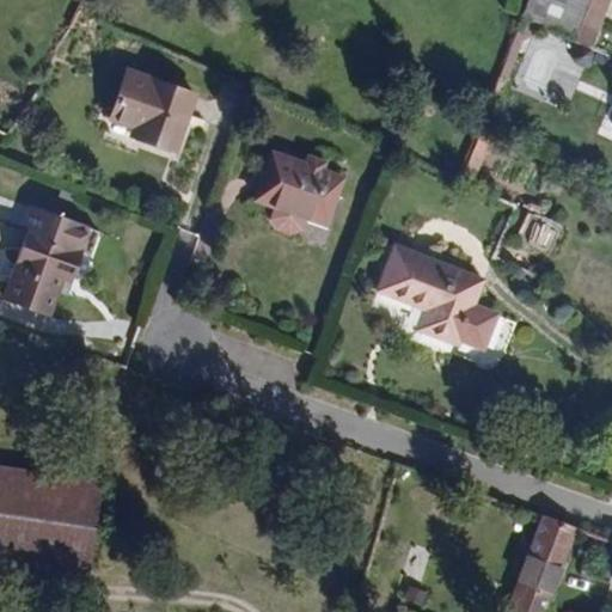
[(591,46),(607,0),(527,0),(521,16),(540,24),(583,43),(591,46)]
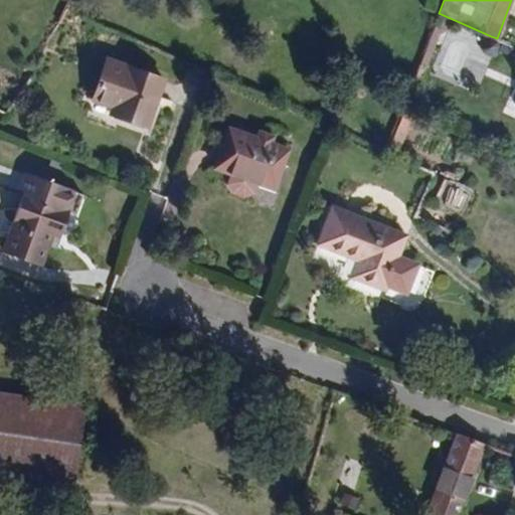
[(452,27),(455,20),(439,13),(418,63),(425,65),(441,32),(452,27)]
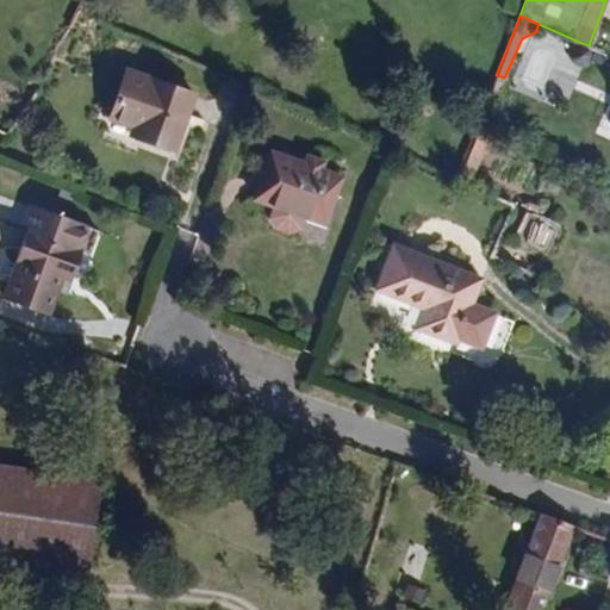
[(590,58),(590,54),(589,53),(591,47),(589,45),(582,43),(580,48),(577,49),(574,50),(572,54),(572,58),(576,64),(583,66),(586,64),(589,62),(590,58)]
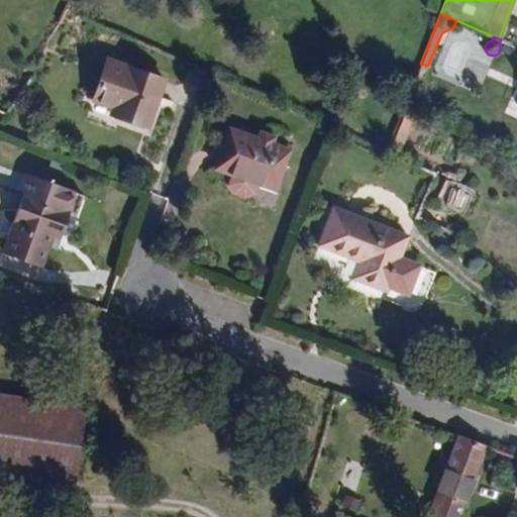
[(144,126),(162,79),(107,60),(92,101),(111,107),(108,114),(144,126)]
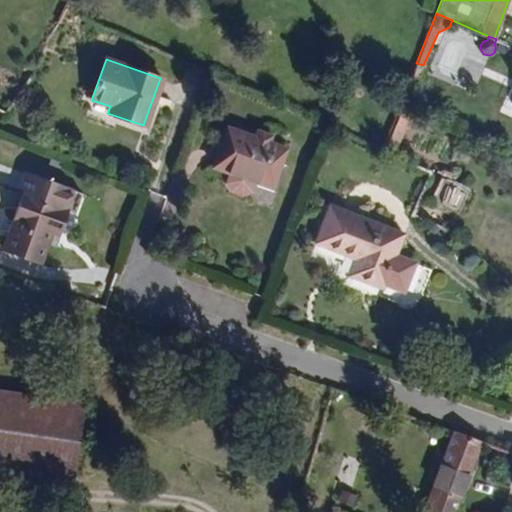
[(399,136),(402,126),(394,124),(391,133),(399,136)]
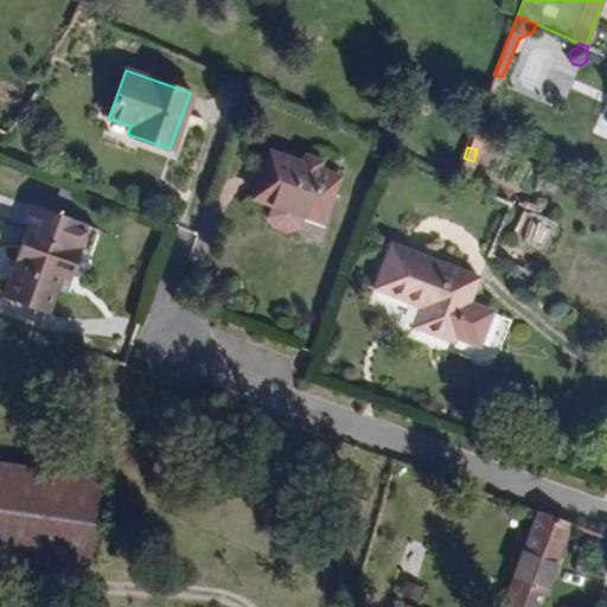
[(320,224),(337,178),(320,172),(324,164),(306,157),(304,166),(272,153),(255,197),(273,204),(269,212),(274,222),(287,227),(299,223),(302,216),(320,224)]
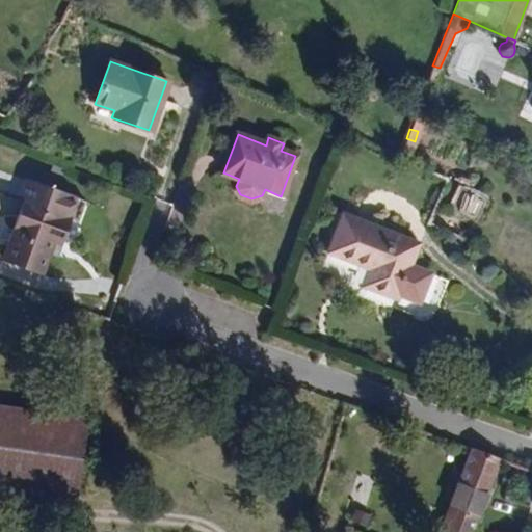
[(408,158),(415,141),(406,138),(400,155),(408,158)]
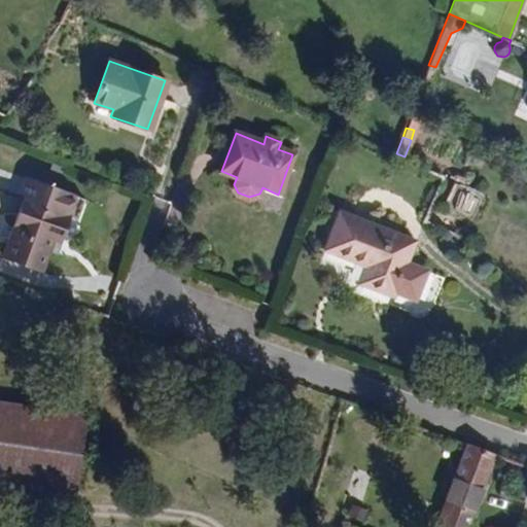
[(59,243),(67,217),(74,219),(81,196),(33,177),(4,257),(41,272),(53,241),(59,243)]
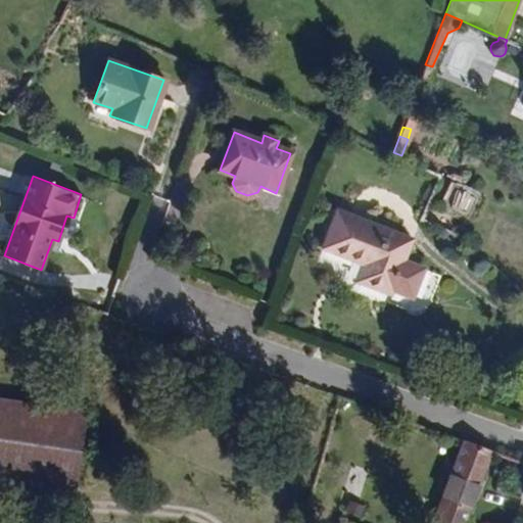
[(468,223),(480,194),(448,180),(436,209),(468,223)]
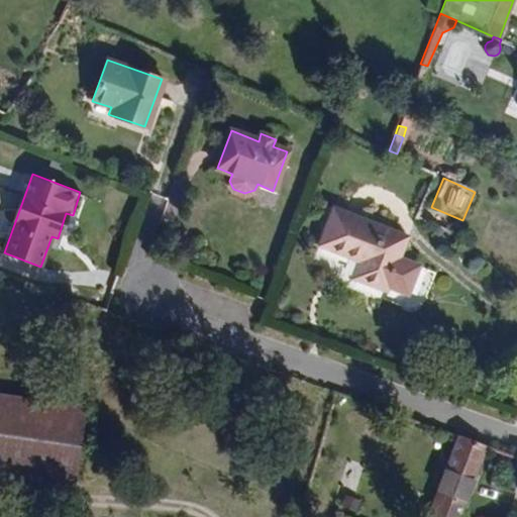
[(395,254),(403,236),(332,209),(318,245),(358,262),(352,277),(382,289),(384,284),(400,290),(410,262),(395,254)]
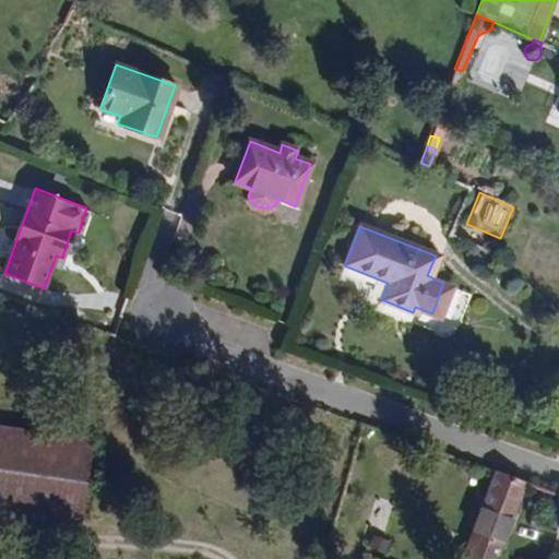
[(437,316),(449,284),(443,283),(432,313),(437,316)]
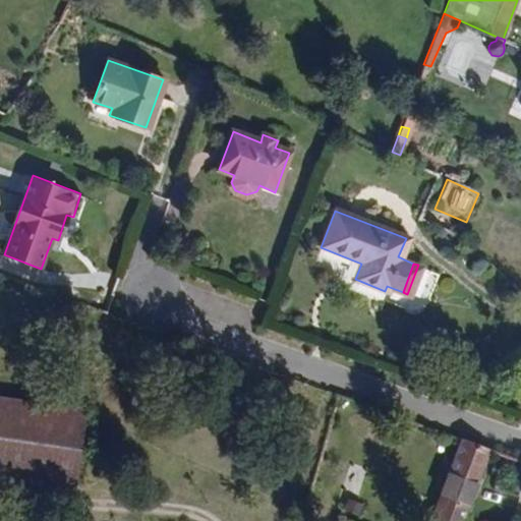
[(0,480),(73,491),(84,415),(0,403),(0,480)]
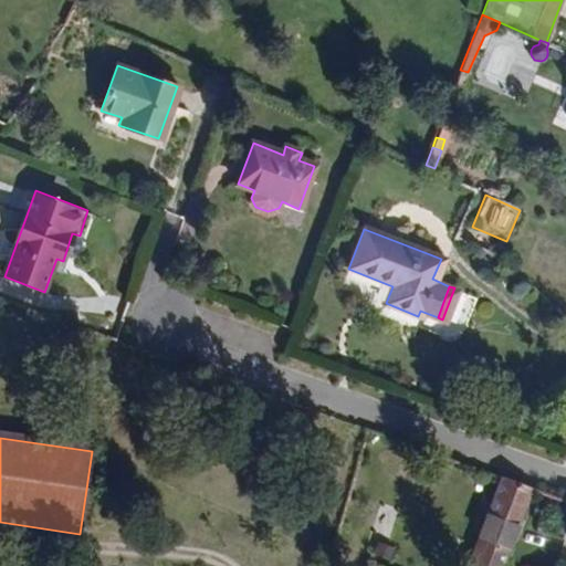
[(501,565),(531,486),(501,477),(467,565),(501,565)]
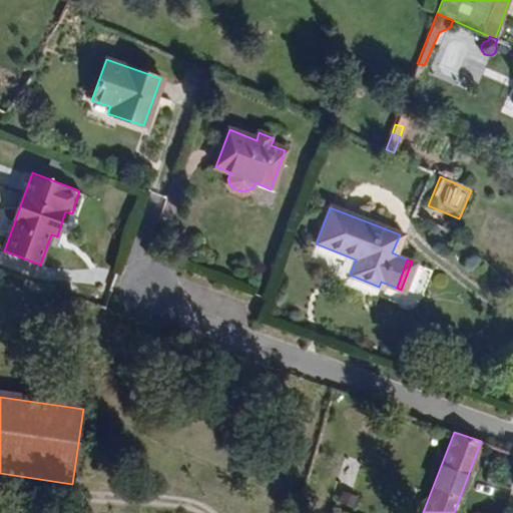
[(512,452),(503,449),(499,461),(512,466),(512,452)]
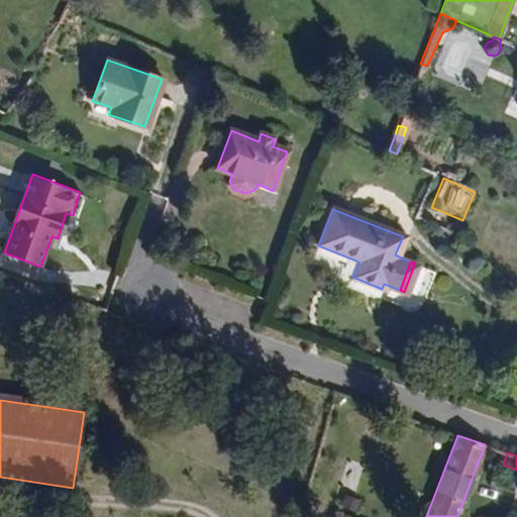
All buildings are outlined.
